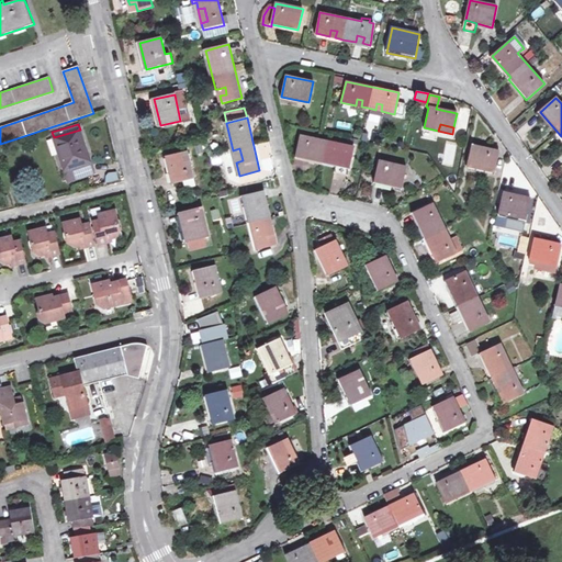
[(80,130),(54,137),(64,169),(68,168),(69,172),(66,173),(68,181),(94,172),(80,130)]
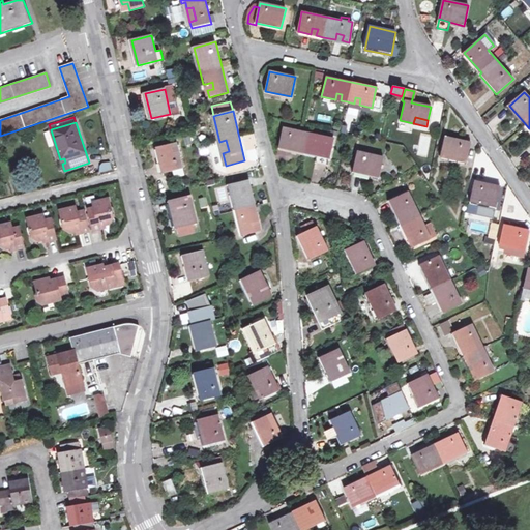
[(291,151),(291,153),(303,156),(303,153),(329,159),(333,139),(283,127),(278,148),(291,151)]
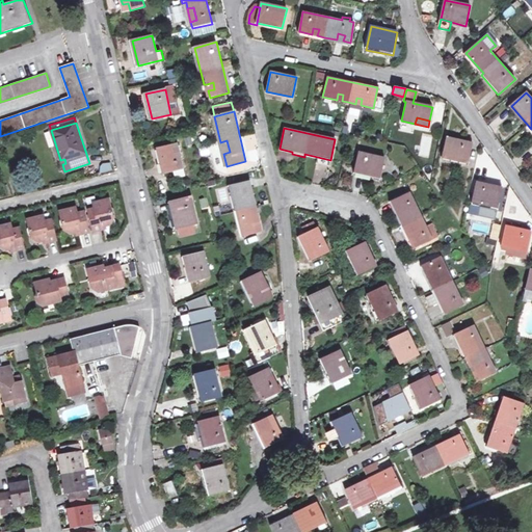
[(443,157),(468,163),(472,142),(447,137),(443,157)]
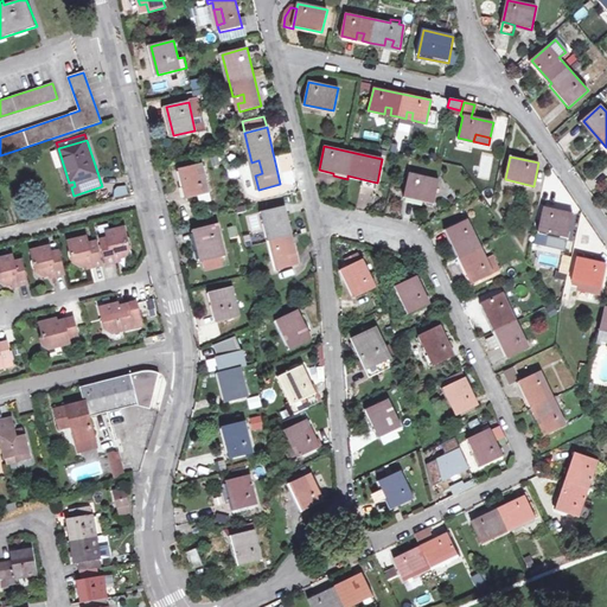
[(251,163),(255,176),(262,173),(259,160),(251,163)]
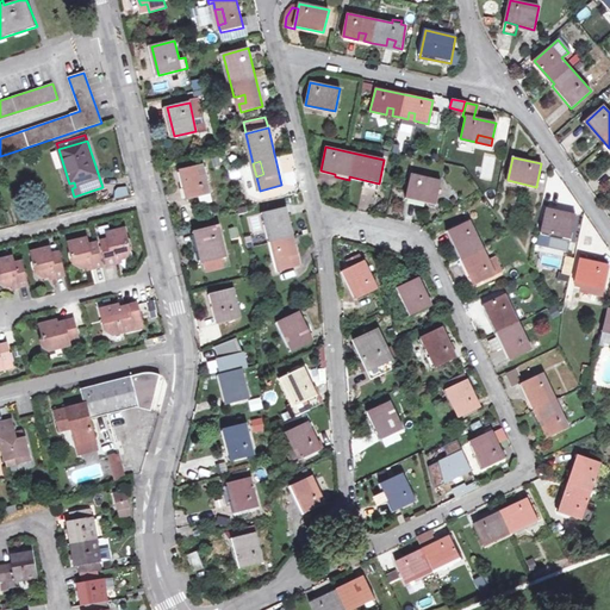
[(199,197),(211,194),(204,165),(181,170),(188,199),(199,197)]
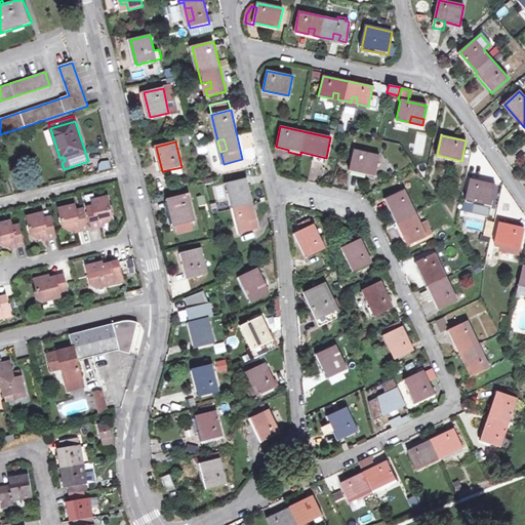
[(350,170),(375,176),(379,157),(354,151),(350,170)]
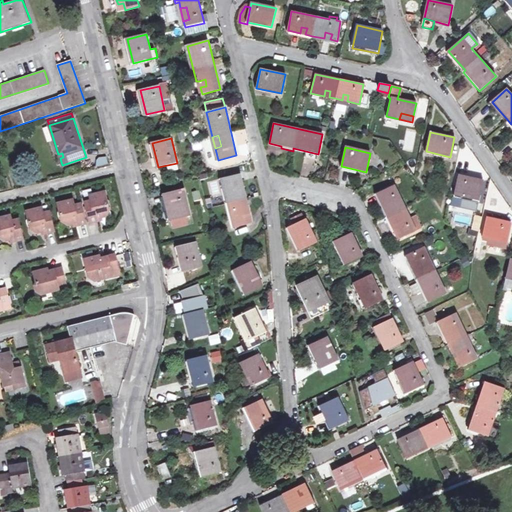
[(109,165),(109,157),(95,157),(95,165),(109,165)]
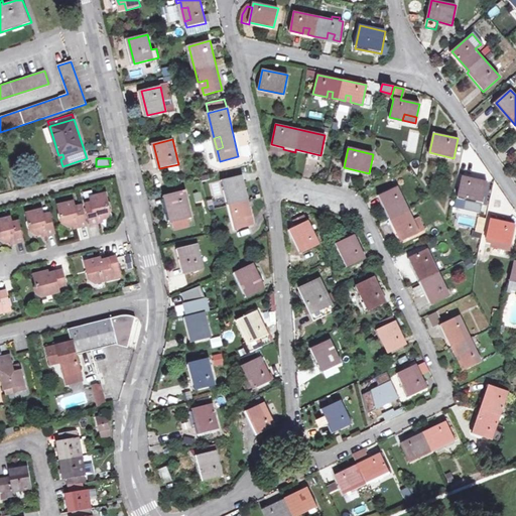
[(179,169),(178,164),(168,166),(169,172),(179,169)]
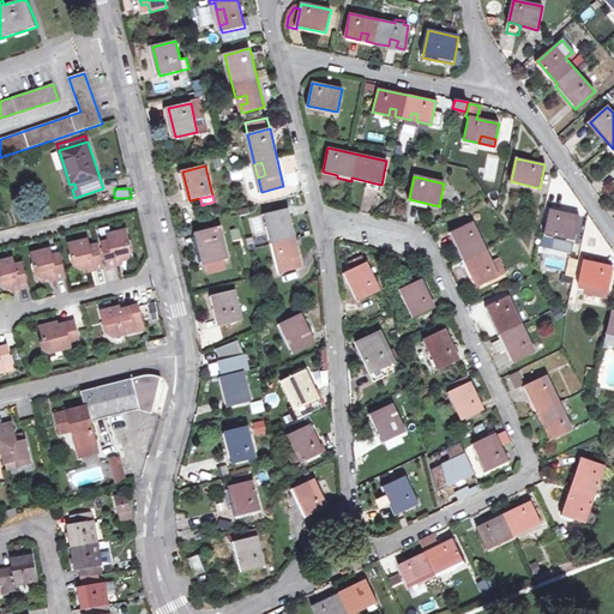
[(266,214),(274,244),(271,244),(276,263),(277,263),(280,272),(304,268),(289,209),(266,214)]
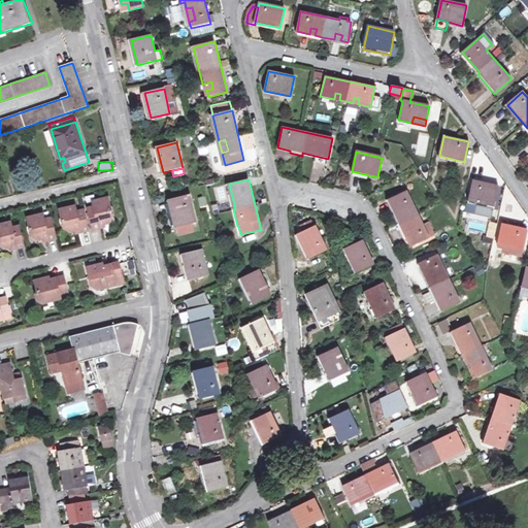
[(474,215),(491,219),(498,186),(473,180),(469,200),(476,202),(474,215)]
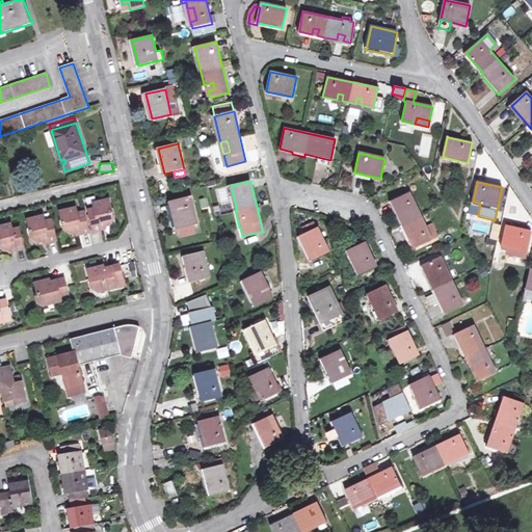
[(429,235),(435,232),(431,222),(425,225),(409,193),(391,202),(414,248),(432,239),(429,235)]
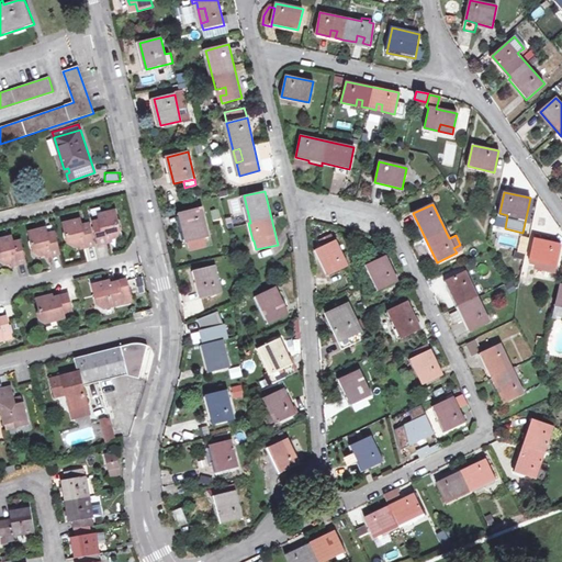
[(181,214),(188,242),(190,240),(192,249),(208,246),(205,237),(210,236),(203,209),(181,214)]
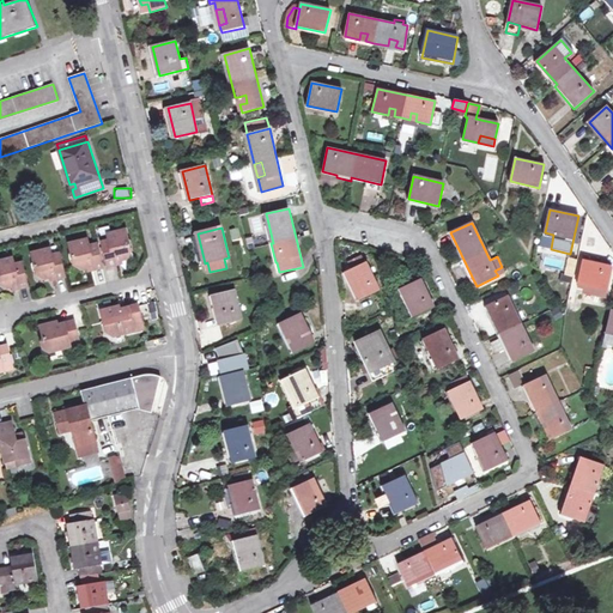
[(129,252),(125,230),(107,234),(108,241),(101,242),(107,266),(116,263),(115,261),(126,259),(129,252)]
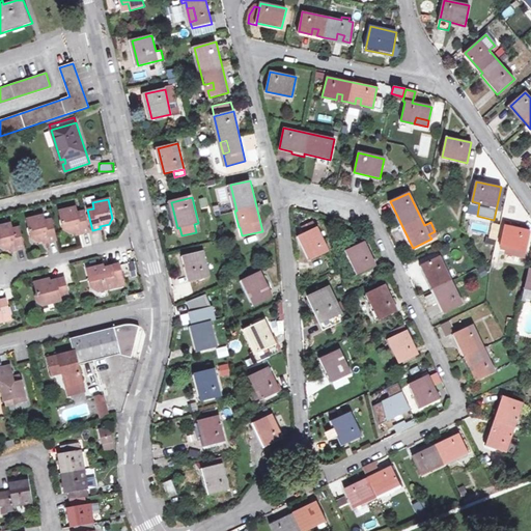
[(88,231),(83,212),(76,213),(75,207),(59,211),(63,229),(70,232),(79,230),(80,233),(88,231)]
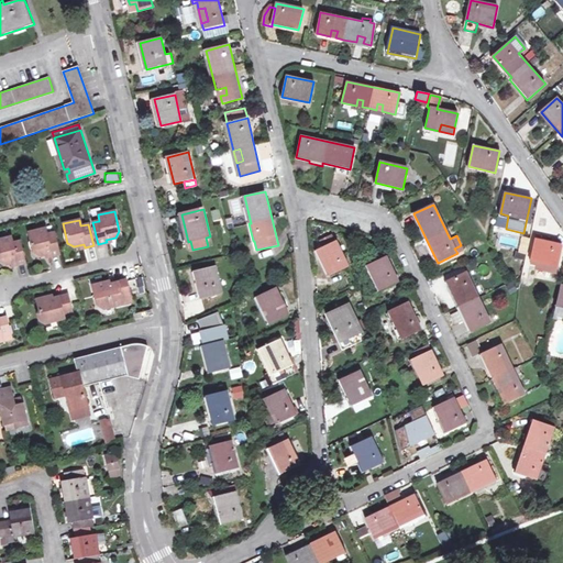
[(58,254),(54,232),(46,234),(45,229),(29,232),(33,251),(40,255),(50,253),(51,255),(58,254)]
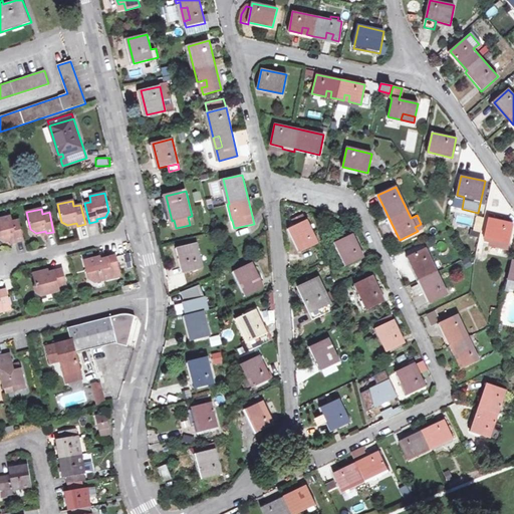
[(295,227),(290,229),(301,252),(318,244),(307,221),(306,222),(302,215),(291,220),(295,227)]
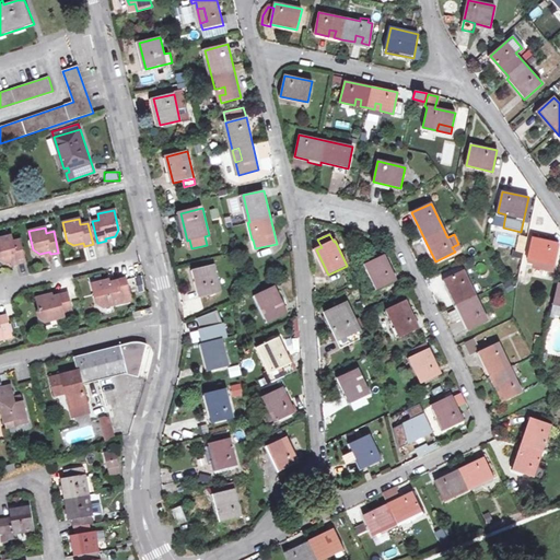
[(24,260),(19,240),(12,242),(10,235),(0,237),(0,258),(6,263),(15,259),(16,263),(24,260)]
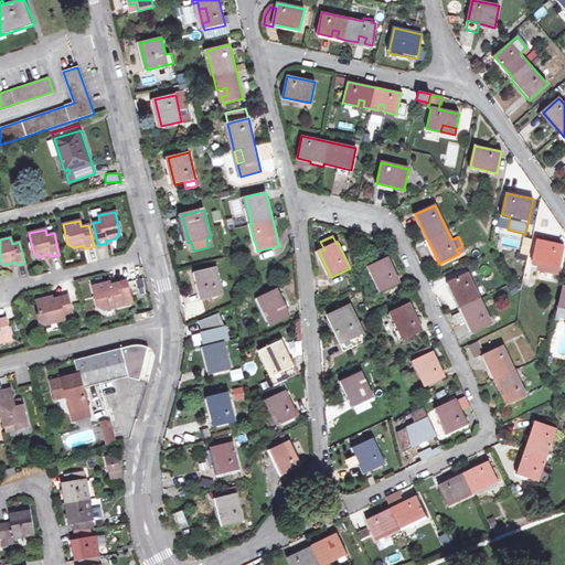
[(532,260),(560,267),(564,245),(536,240),(532,260)]
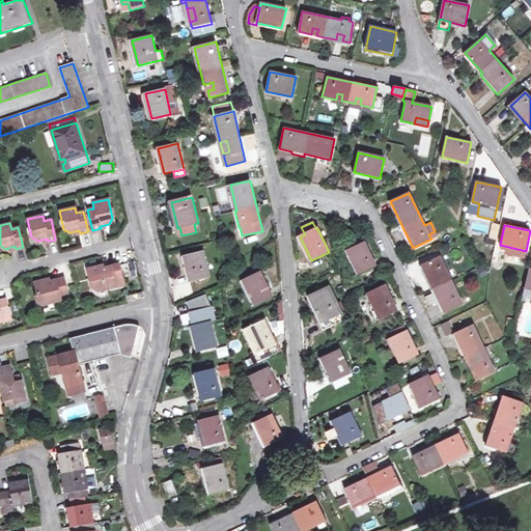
[(346,251),(352,262),(350,263),(355,276),(376,266),(365,242),(346,251)]
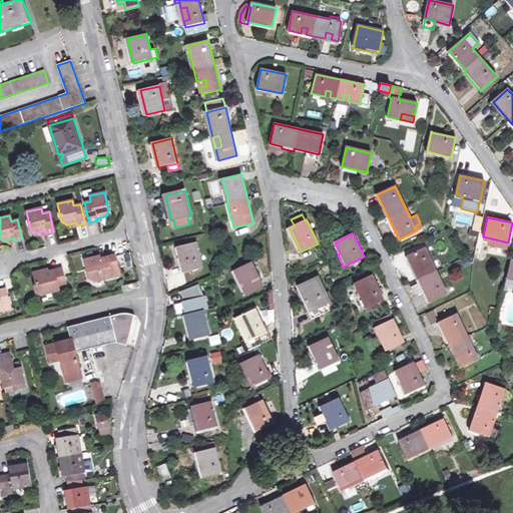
[(131,251),(129,242),(121,244),(124,253),(131,251)]
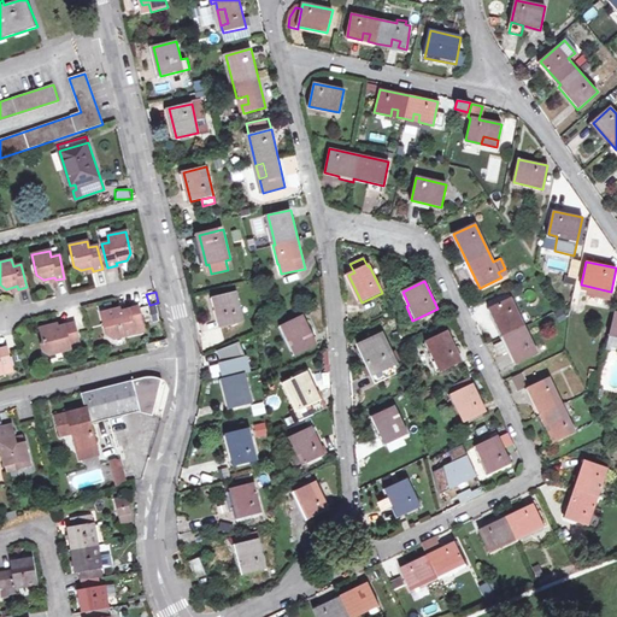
[(213,298),(221,327),(244,322),(236,292),(213,298)]
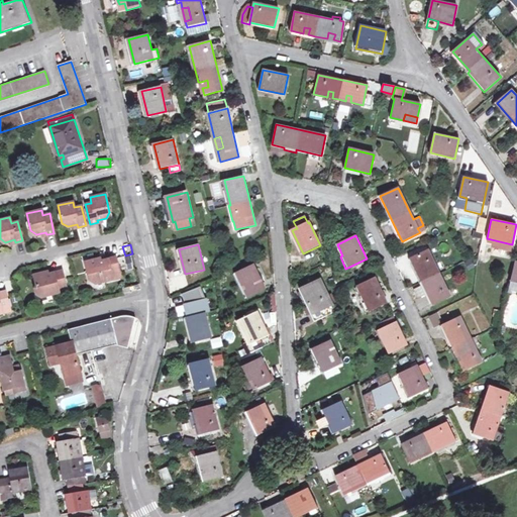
[(411,260),(421,282),(432,305),(450,296),(428,250),(411,260)]
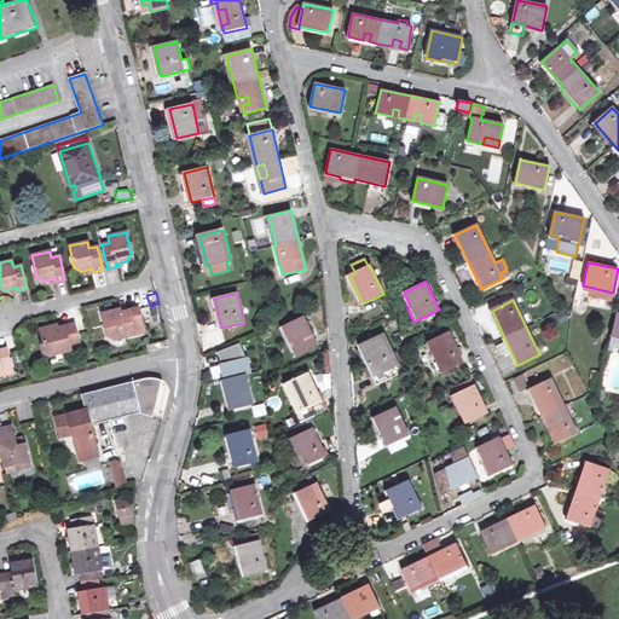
[(119,310),(102,314),(106,335),(113,339),(134,334),(133,328),(142,325),(138,308),(120,313),(119,310)]
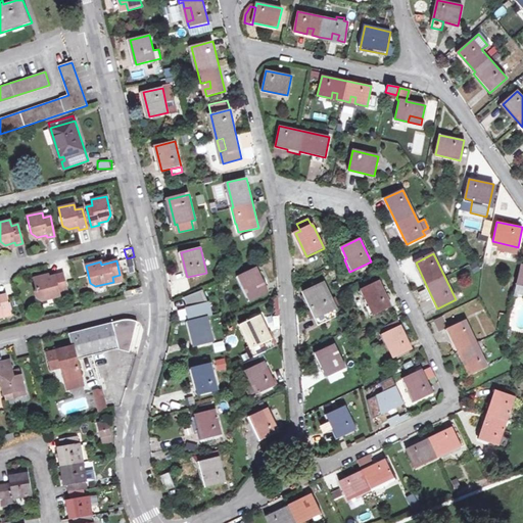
[(240,277),(242,282),(240,283),(248,300),(269,291),(257,269),(240,277)]
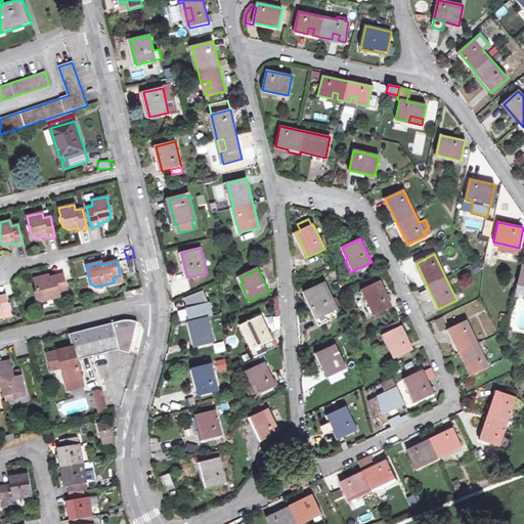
[(67,292),(62,274),(48,277),(47,275),(34,279),(36,291),(35,293),(36,297),(41,300),(59,296),(58,294),(67,292)]
